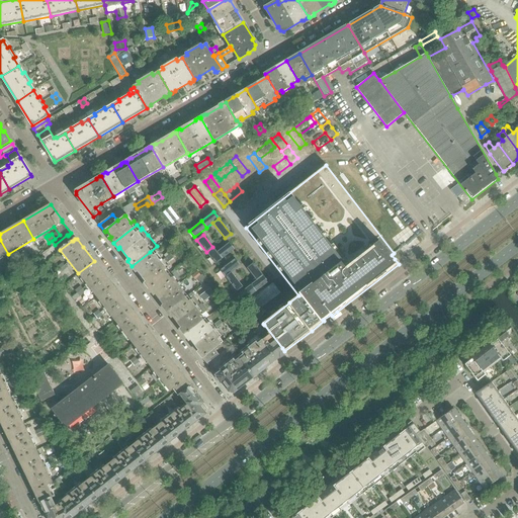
[(230,243),(217,252),(223,259),(235,249),(230,243)]
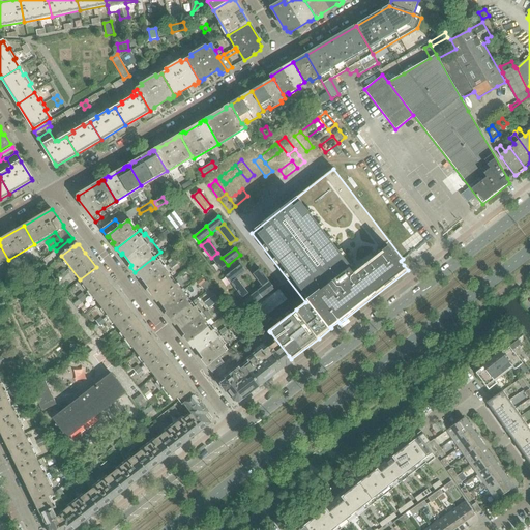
[(217,253),(211,258),(221,270),(228,265),(222,258),(217,253)]
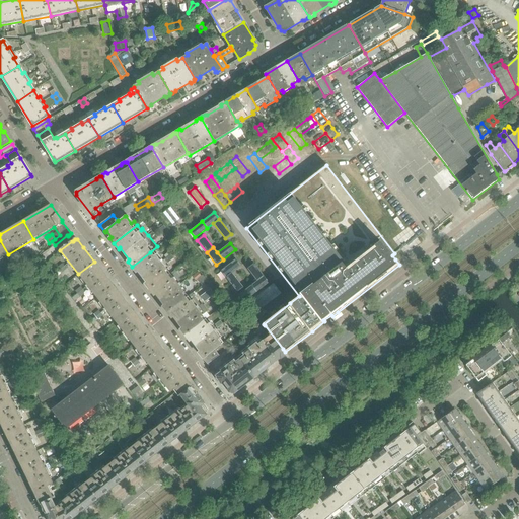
[(165,271),(167,270),(155,254),(154,256),(150,252),(132,267),(136,272),(138,271),(147,283),(145,284),(149,290),(168,275),(165,271)]
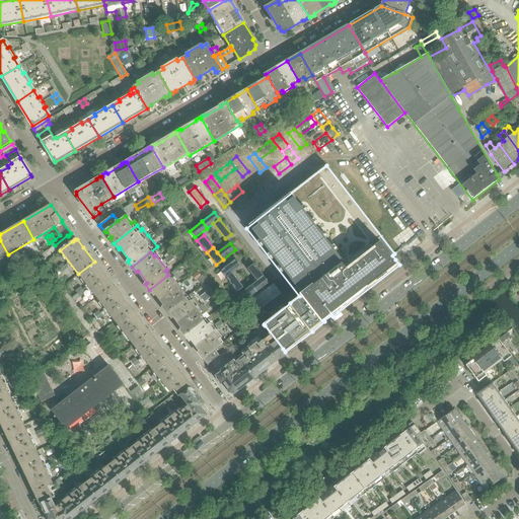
[(168,263),(175,257),(172,253),(165,260),(168,263)]
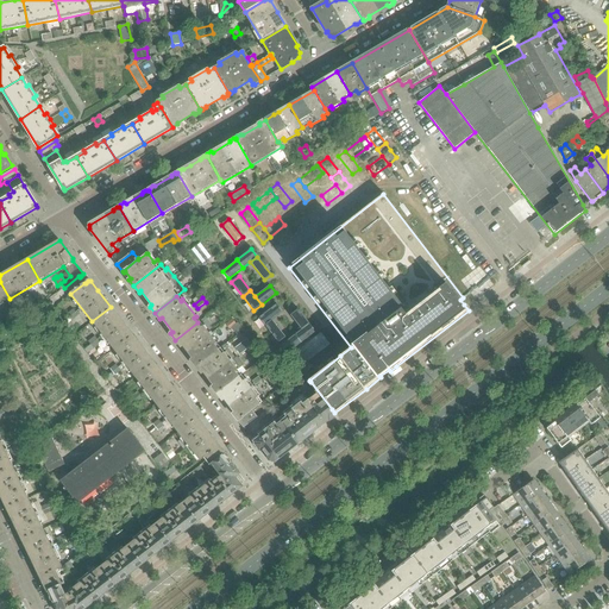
[(276,305),(259,318),(264,326),(271,320),(282,312),(276,305)]
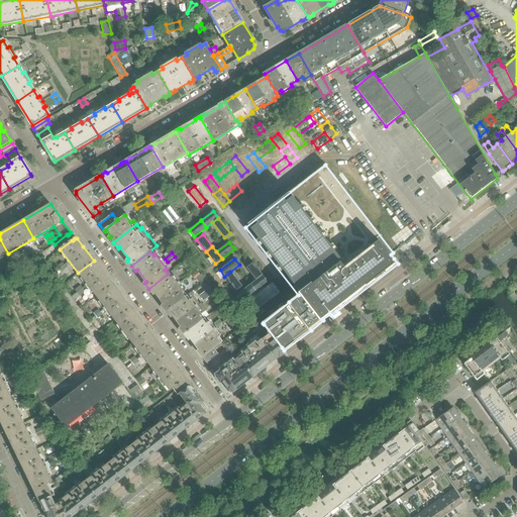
[(112,284),(101,271),(94,261),(78,273),(96,296),(112,284)]
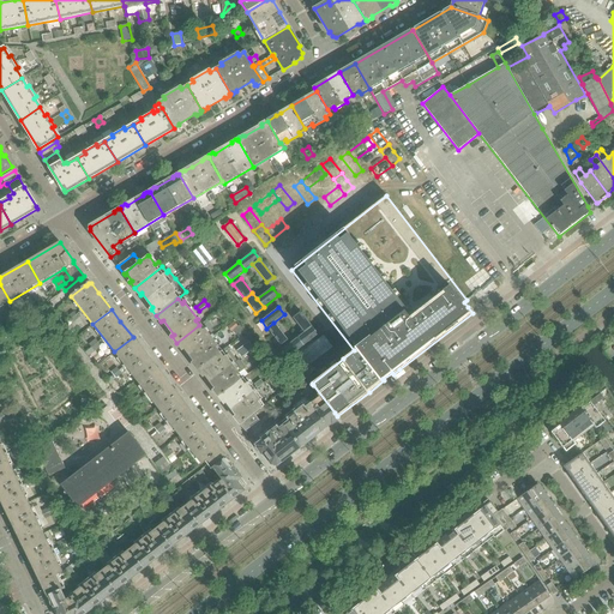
[(67,329),(79,318),(76,315),(70,320),(64,325),(67,329)]
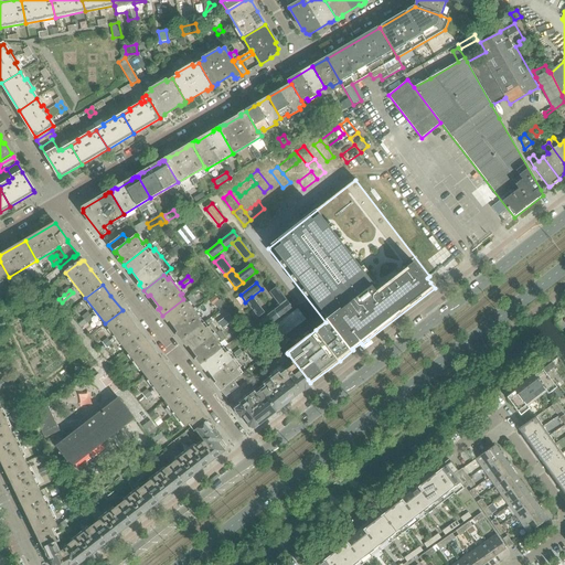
[(283,292),(275,298),(286,311),(292,306),(283,292)]
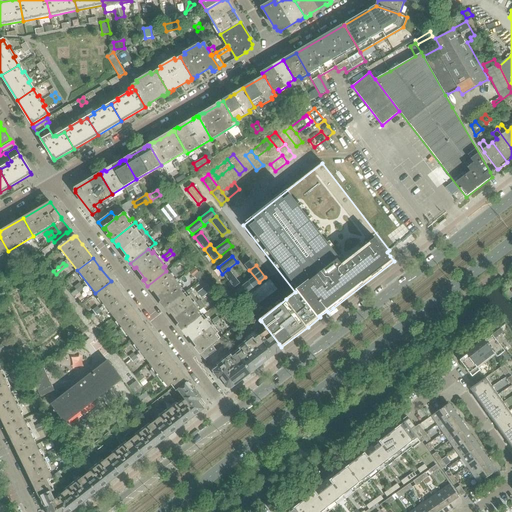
[(228,269),(222,274),(234,288),(240,284),(228,269)]
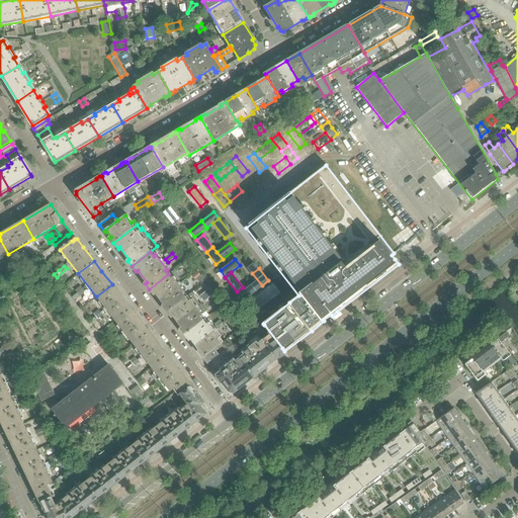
[(184,292),(178,284),(173,277),(171,278),(168,274),(149,289),(154,294),(155,293),(164,306),(163,307),(167,312),(186,297),(182,293),(184,292)]
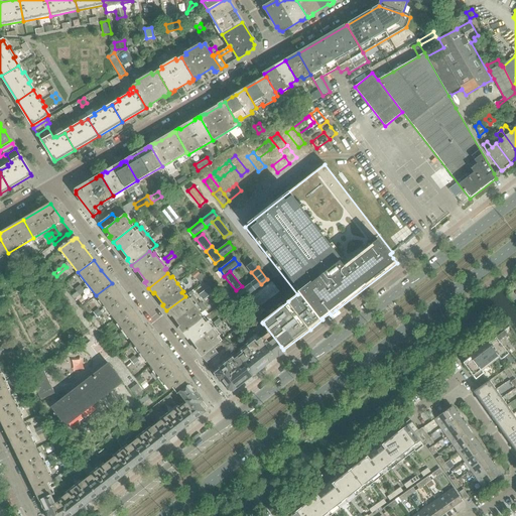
[(261,284),(255,288),(260,295),(273,285),(267,279),(261,284)]
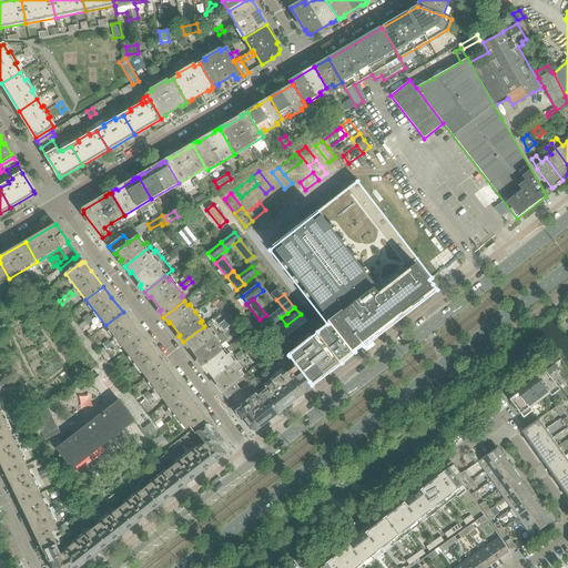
[(143,338),(131,323),(123,312),(105,325),(127,352),(143,338)]
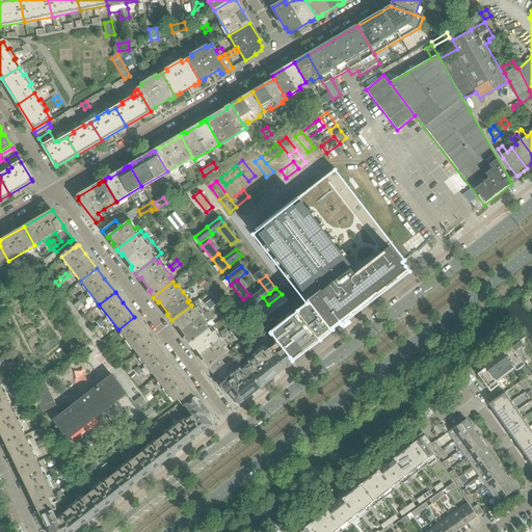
[(76,309),(87,299),(85,297),(79,301),(74,306),(76,309)]
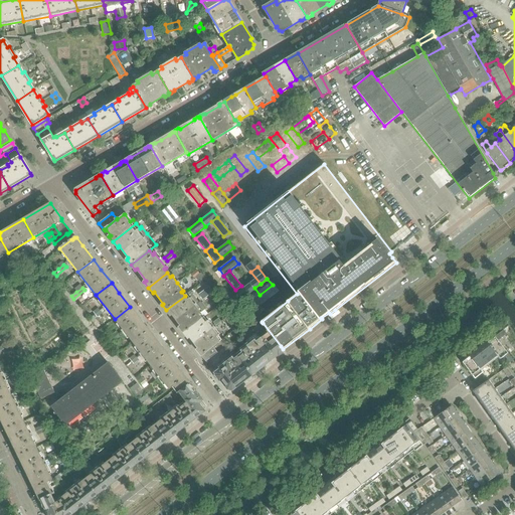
[(254,288),(241,297),(246,303),(247,304),(260,295),(254,288)]
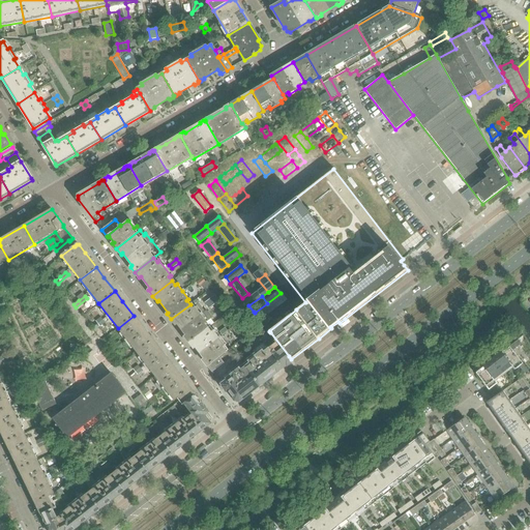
[(209,307),(216,302),(214,299),(207,304),(209,307)]
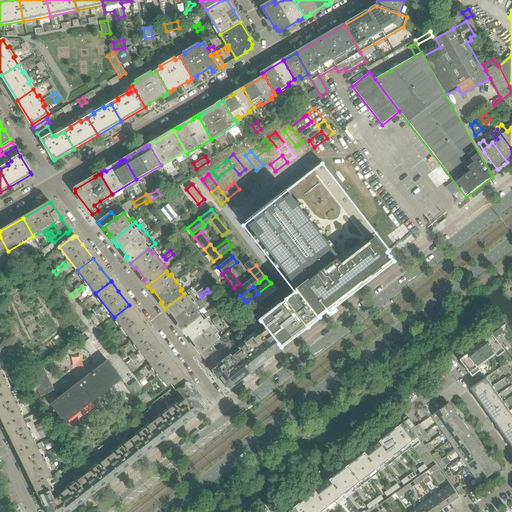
[(200,311),(194,304),(198,301),(189,290),(184,294),(165,308),(169,314),(171,312),(180,324),(178,325),(182,331),(201,317),(198,313),(200,311)]
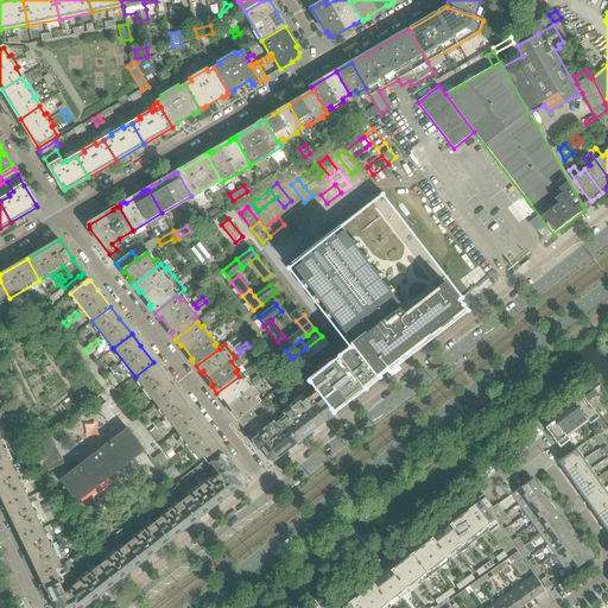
[(242,356),(251,350),(248,347),(240,353),(242,356)]
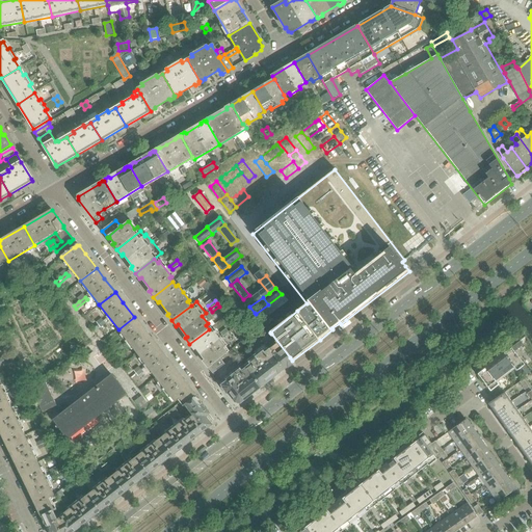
[(251,327),(261,320),(256,314),(255,313),(246,320),(251,327)]
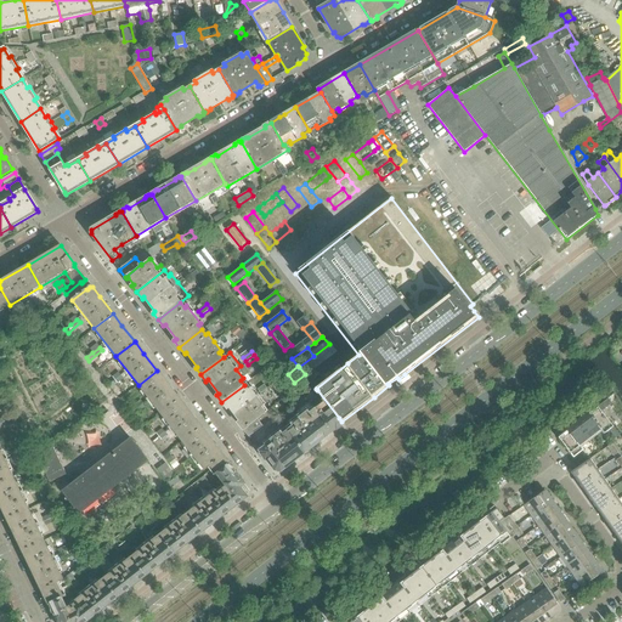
[(179,399),(165,382),(157,371),(139,385),(159,413),(179,399)]
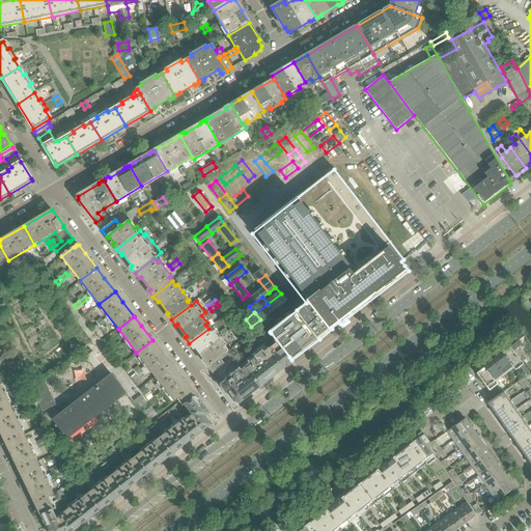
[(251,327),(246,319),(240,324),(246,332),(251,327)]
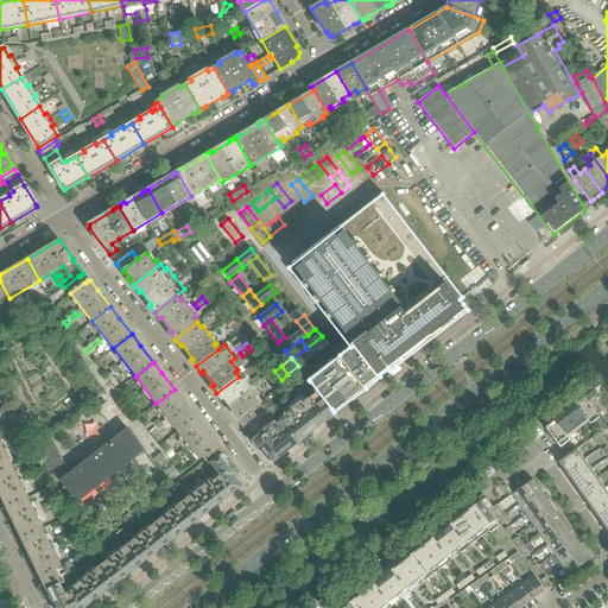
[(260,403),(266,398),(260,390),(255,393),(245,379),(242,381),(239,377),(216,393),(222,399),(223,398),(234,412),(233,413),(238,420),(252,410),(260,404),(260,403)]
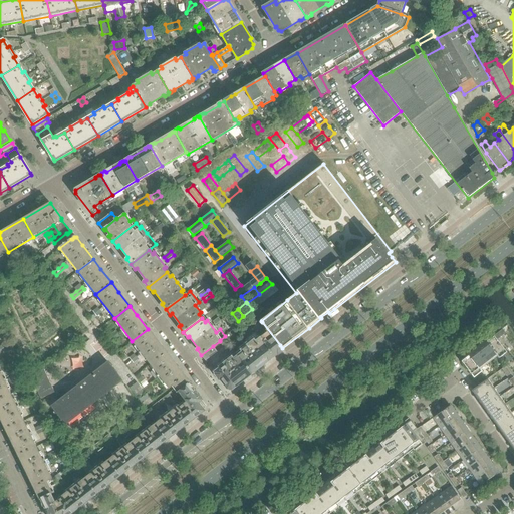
[(259,329),(256,332),(274,356),(283,349),(282,348),(280,345),(262,322),(257,326),(259,328),(259,329)]
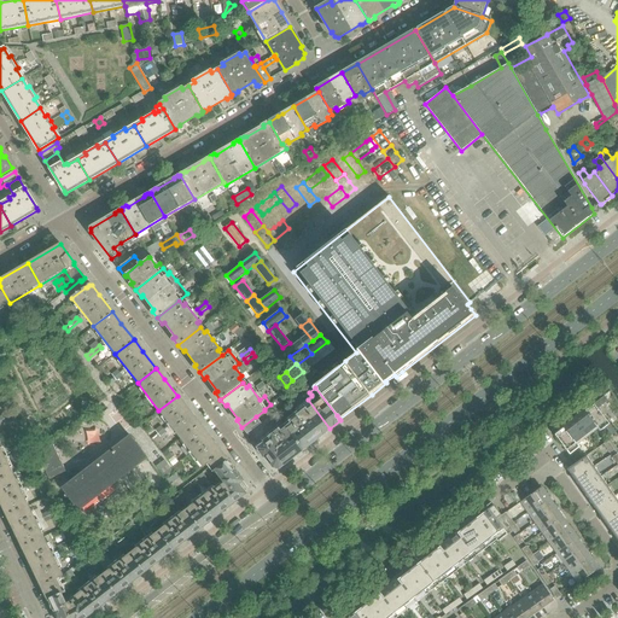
[(199,424),(186,408),(178,396),(158,410),(180,438),(199,424)]
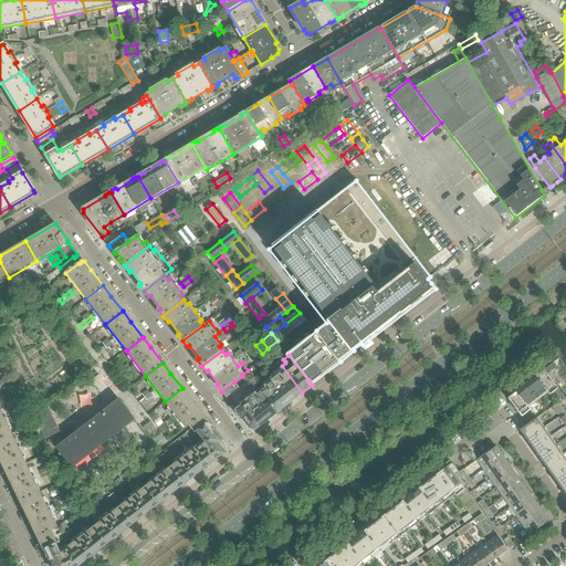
[(564,396),(546,375),(556,367),(553,363),(543,370),(535,377),(547,392),(546,392),(548,396),(554,391),(559,399),(564,396)]
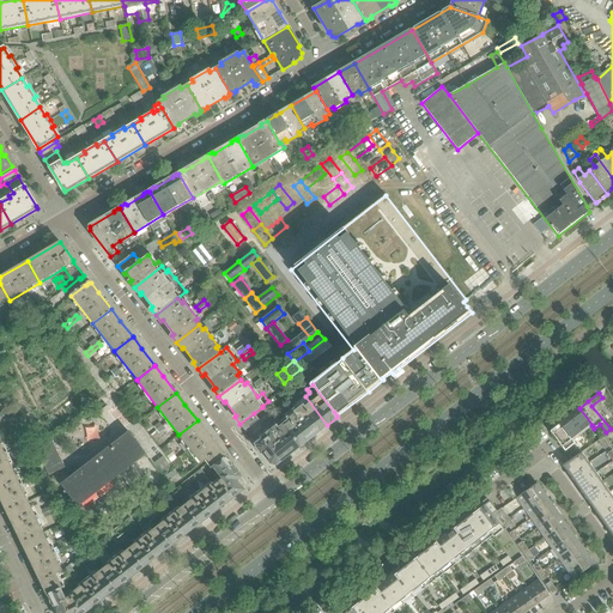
[(287,419),(283,423),(301,445),(307,441),(305,438),(311,434),(319,428),(321,430),(327,425),(305,396),(292,406),(295,410),(295,411),(286,417),(287,419)]
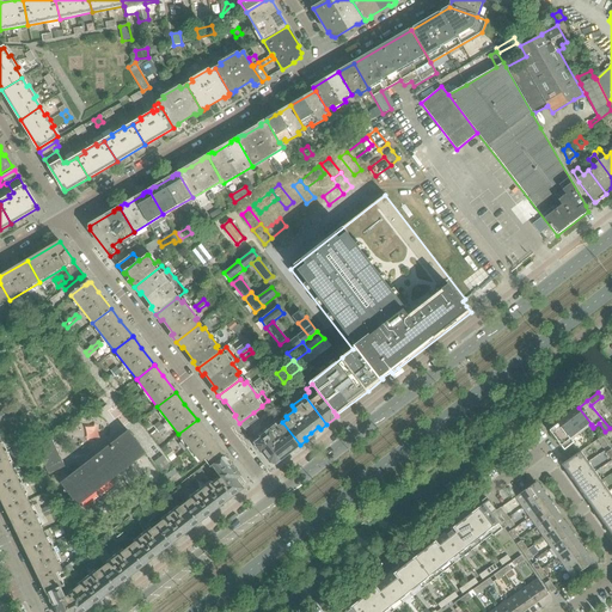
[(592,424),(579,408),(575,410),(575,409),(568,415),(581,432),(591,424),(592,424)]
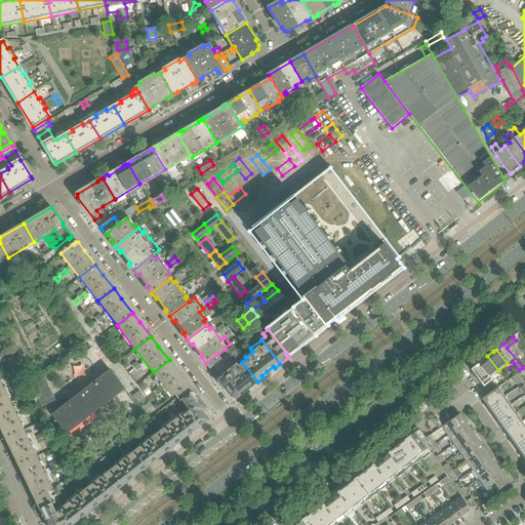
[(216,364),(221,360),(217,354),(205,363),(213,373),(219,369),(216,364)]
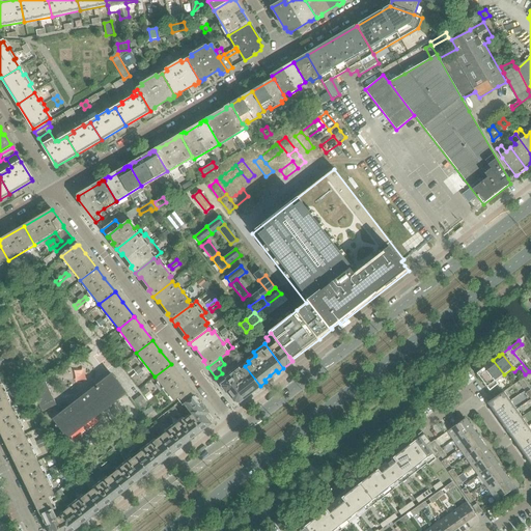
[(504,374),(493,360),(486,364),(487,365),(484,367),(496,382),(504,374)]
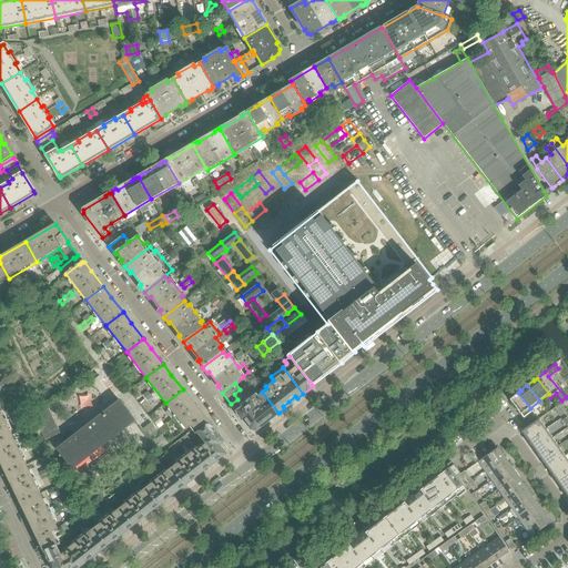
[(204,416),(191,401),(183,389),(165,403),(186,429),(191,426),(192,426),(192,425),(203,416),(204,416)]
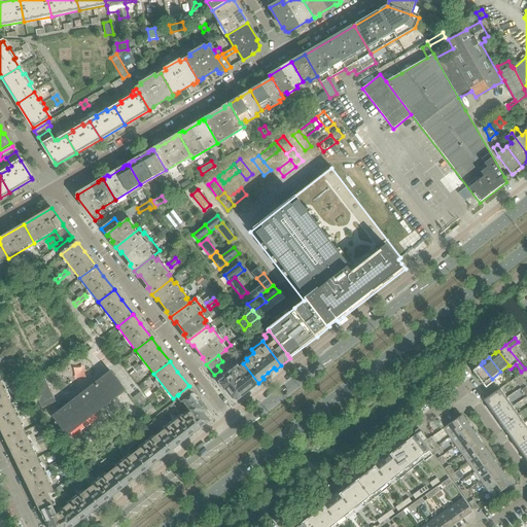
[(258,383),(243,363),(239,366),(238,365),(218,380),(233,398),(238,399),(258,383)]
